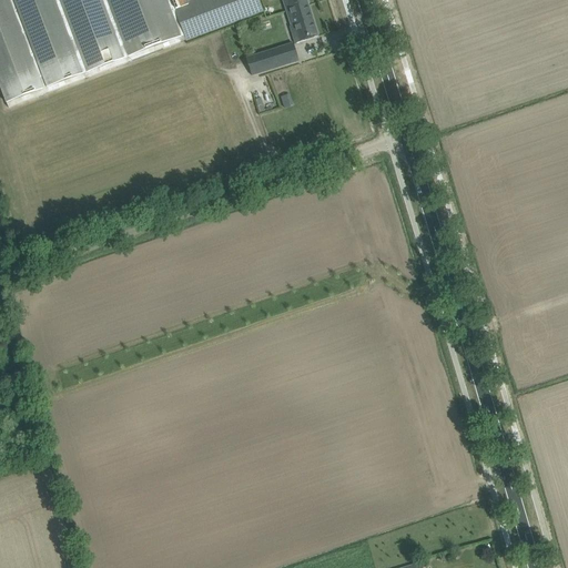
[(0,0),(0,87),(8,109),(186,41),(222,27),(263,11),(259,0),(0,0)]
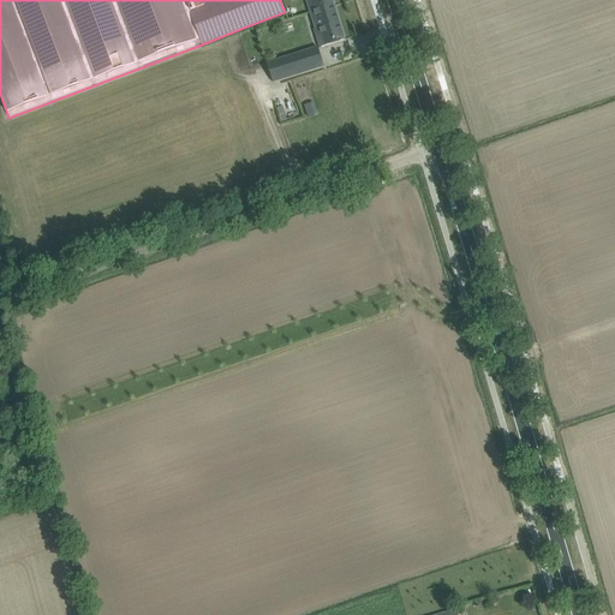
[(306,0),(311,12),(333,6),(330,0),(306,0)]
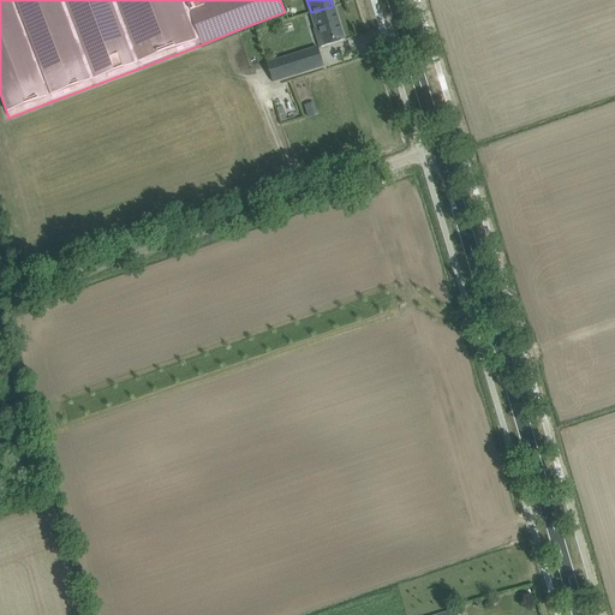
[(320,28),(326,46),(344,40),(333,6),(311,12),(316,29),(320,28)]
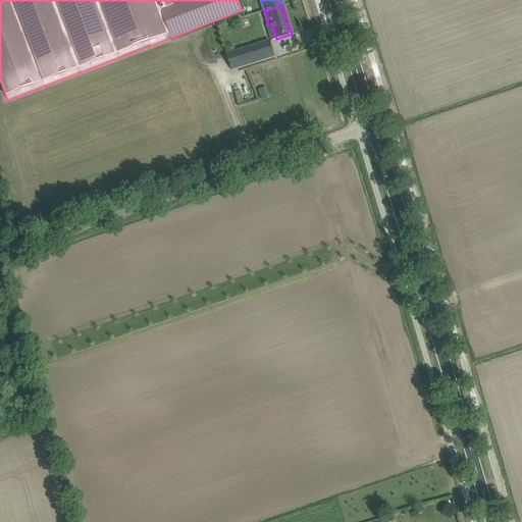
[(231,70),(274,57),(269,40),(226,53),(231,70)]
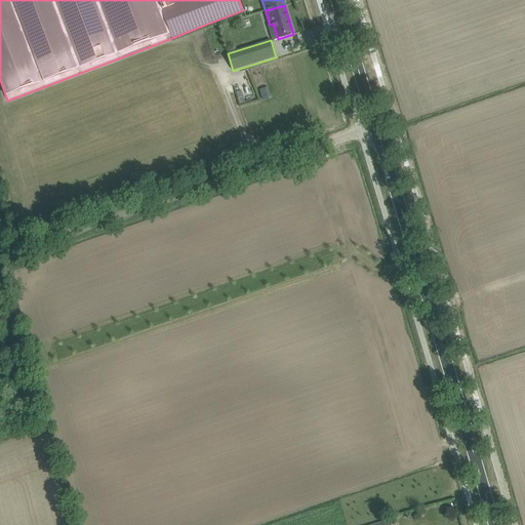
[(269,89),(259,91),(263,102),(271,99),(269,89)]
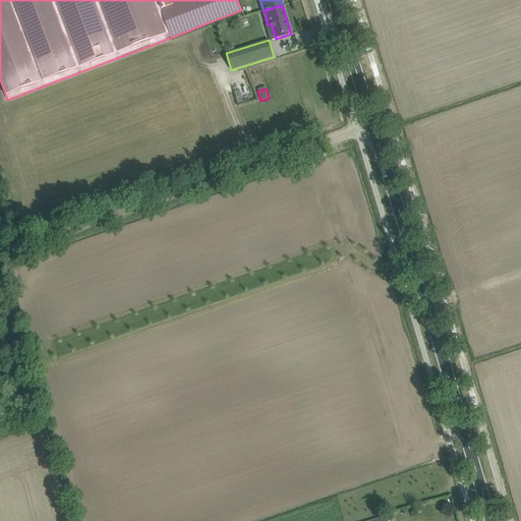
[(239,92),(234,93),(238,105),(243,104),(239,92)]
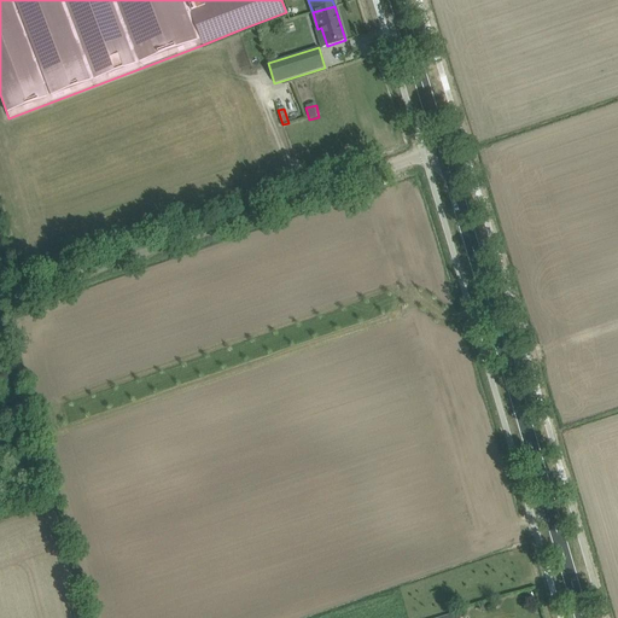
All buildings are outlined.
